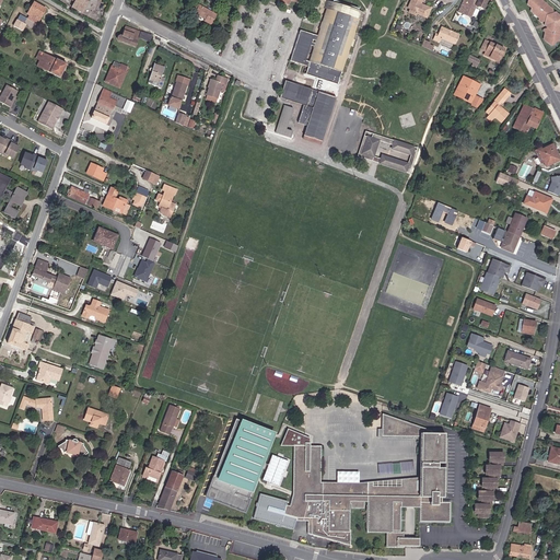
[(72,9),(82,14),(90,0),(69,0),(76,3),(72,9)]
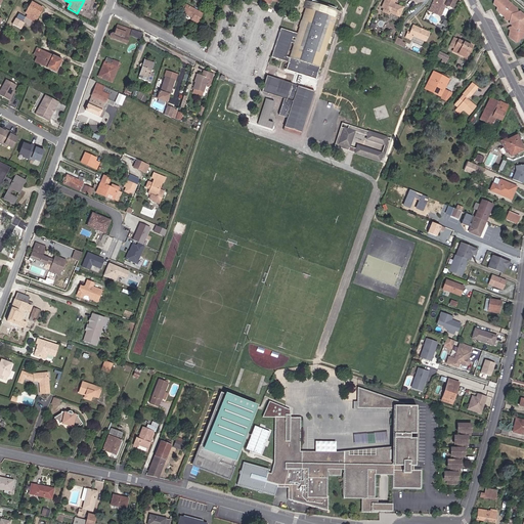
[(394,9),(392,8),(395,0),(385,0),(381,10),(383,10),(382,14),(389,17),(389,15),(397,19),(401,10),(394,8),(394,9)]
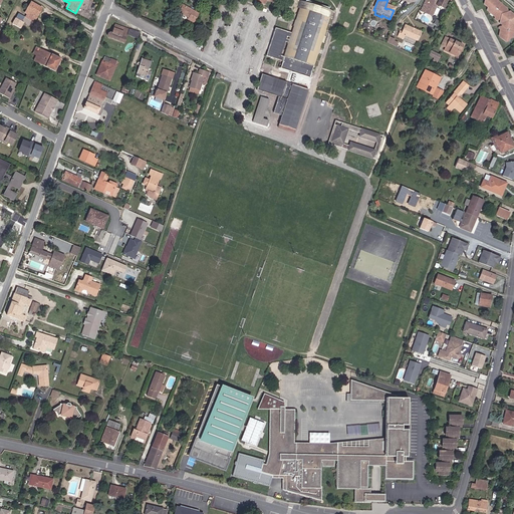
[(420,13),(430,18),(435,7),(441,10),(445,1),(443,0),(429,0),(428,4),(424,2),(420,13)]
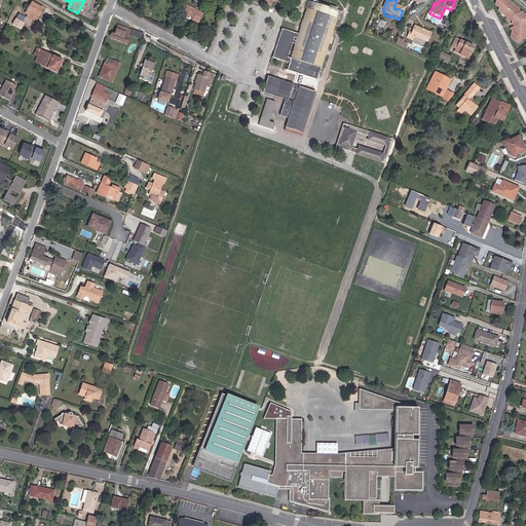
[(494,0),(494,1),(498,3),(497,6),(506,14),(505,16),(508,19),(515,15),(516,20),(510,22),(509,25),(511,27),(510,33),(517,39),(520,37),(520,35),(521,34),(523,36),(525,34),(525,32),(525,31),(525,11),(522,8),(520,8),(519,5),(512,0),(494,0)]
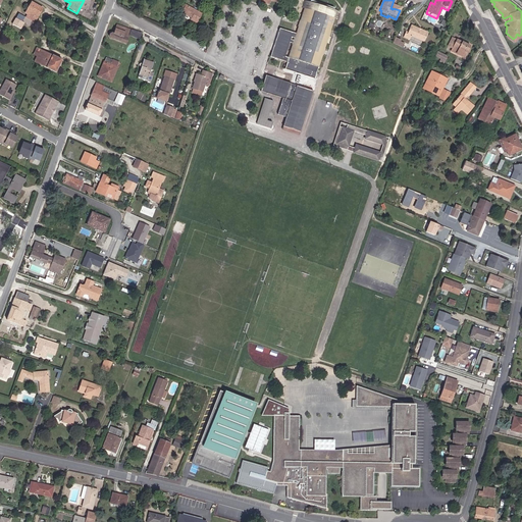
[(314,80),(318,68),(329,34),(337,11),(335,10),(311,2),(307,3),(305,9),(297,34),(288,61),(286,62),(284,69),(314,80)]
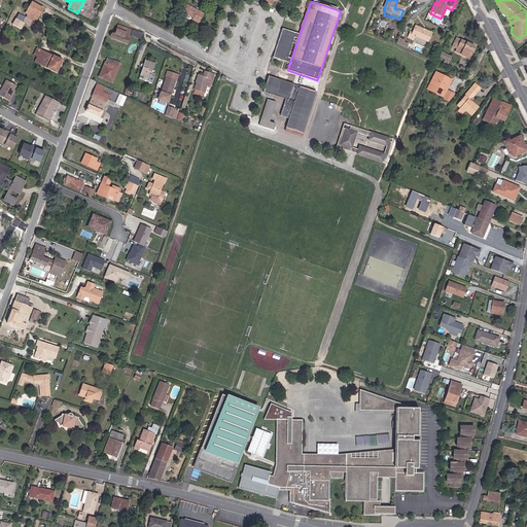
[(26,21),(34,26),(42,11),(31,5),(27,12),(30,13),(28,18),(26,21)]
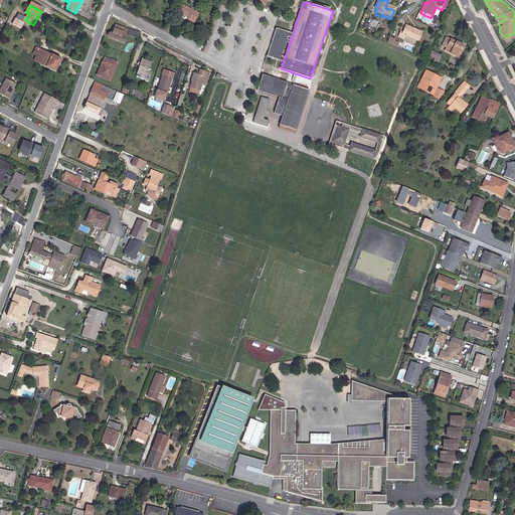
[(192,21),(196,14),(180,5),(179,6),(176,12),(185,17),(185,18),(192,21)]
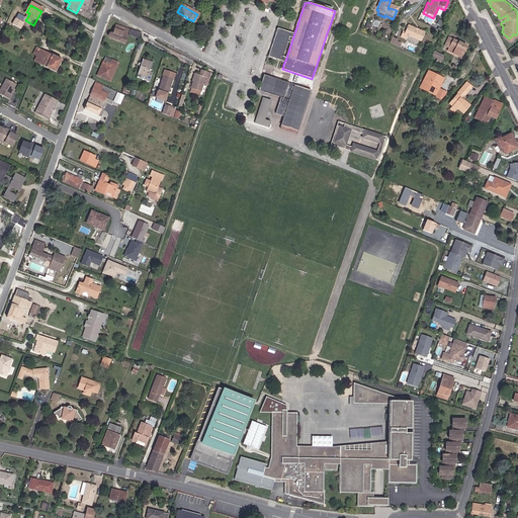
[(318,68),(337,11),(335,11),(316,68),(318,68)]
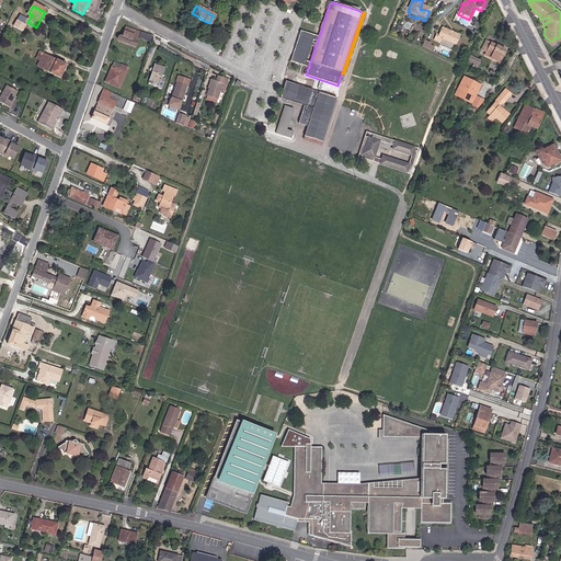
[(312,33),(301,30),(292,60),(309,66),(319,36),(312,33)]
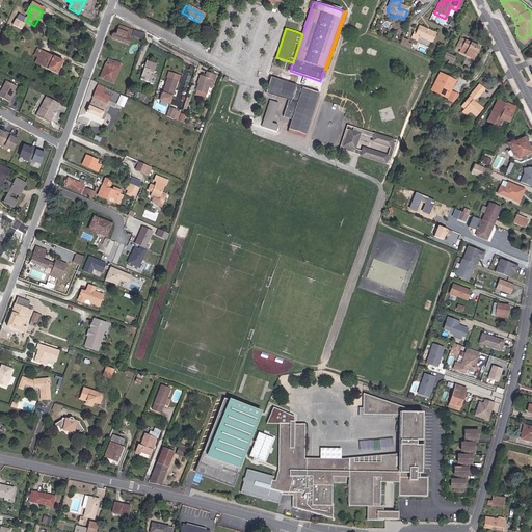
[(113,43),(128,47),(133,33),(120,29),(116,37),(114,36),(112,36),(111,40),(113,43)]
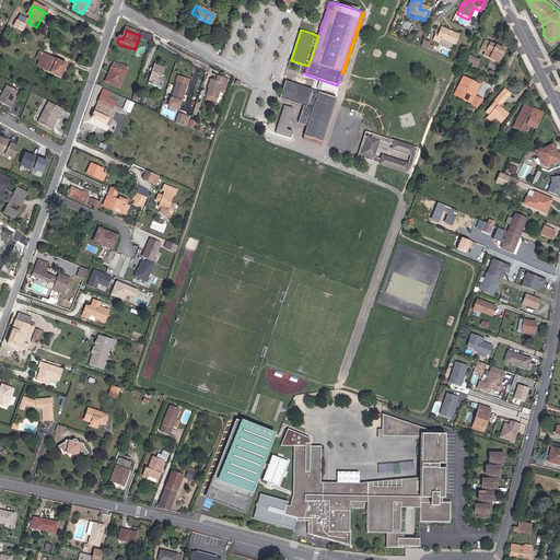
[(440,43),(454,49),(458,39),(440,31),(436,37),(436,39),(433,38),(431,44),(438,47),(440,43)]
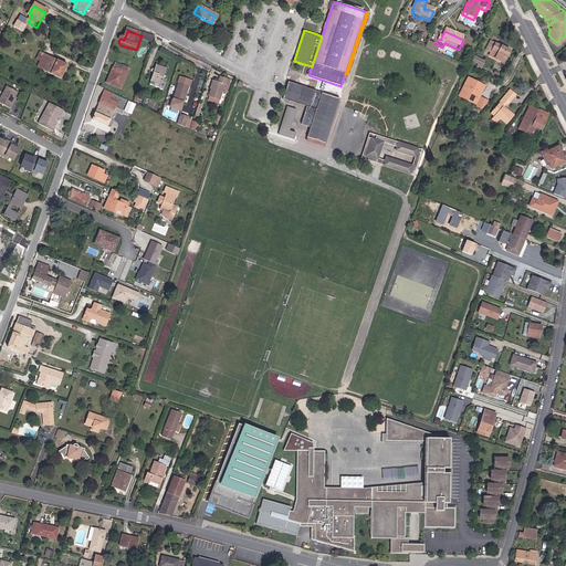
[(152,44),(154,38),(144,35),(142,42),(152,44)]
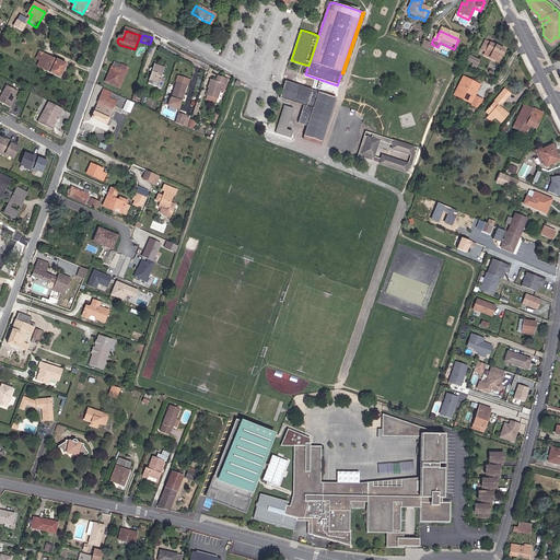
[(431,54),(432,49),(428,47),(429,45),(422,43),(420,48),(431,54)]
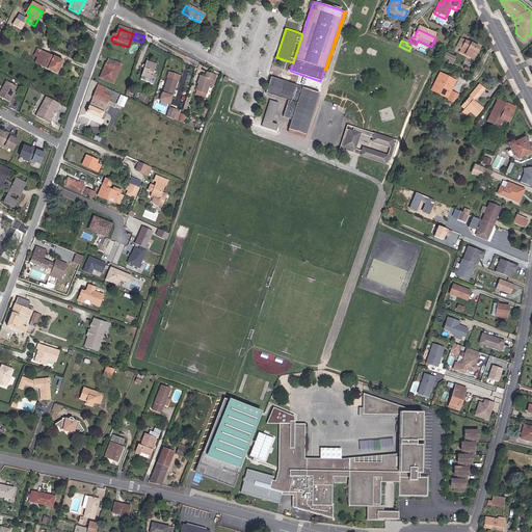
[(459,55),(472,61),(477,49),(464,43),(460,52),(459,55)]
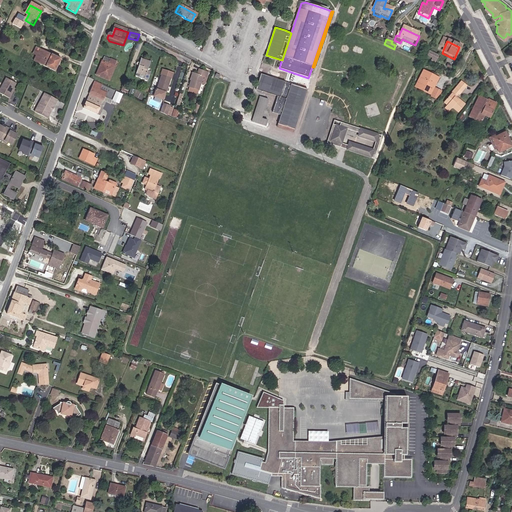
[(56,73),(62,60),(40,51),(35,63),(56,73)]
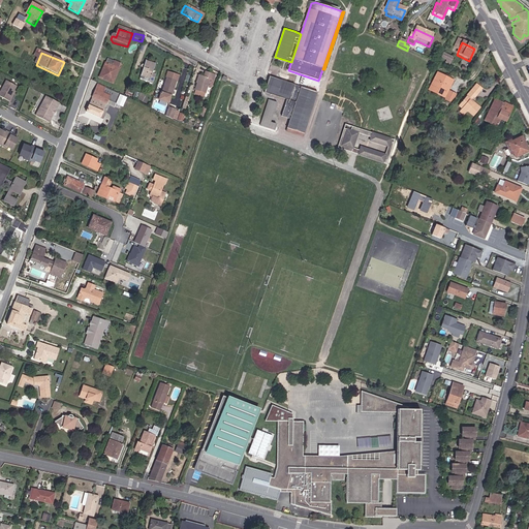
[(449,66),(453,60),(450,59),(443,56),(440,61),(448,64),(448,65),(449,66)]
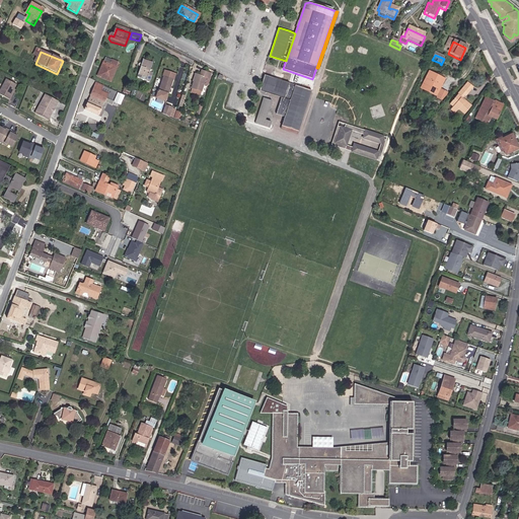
[(100,78),(112,83),(120,65),(114,62),(112,67),(104,64),(101,69),(104,70),(100,78)]
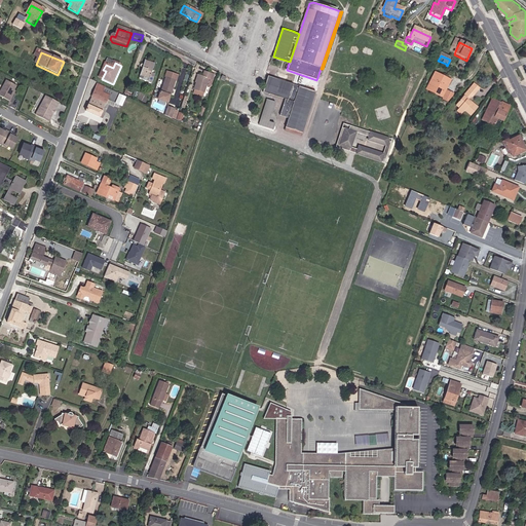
[(155,79),(152,77),(156,69),(146,65),(141,79),(150,82),(149,85),(152,87),(155,79)]
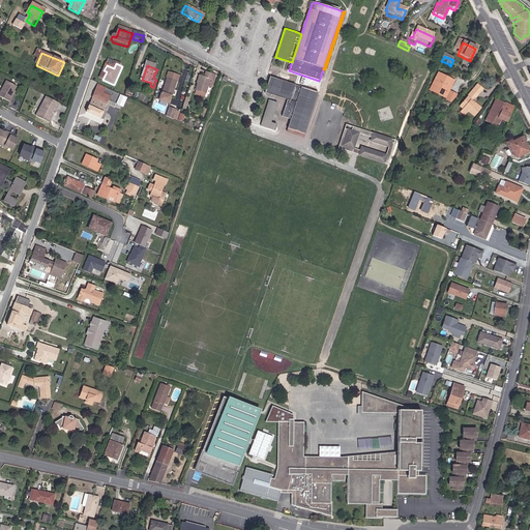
[(207,88),(212,89),(215,76),(205,72),(204,79),(201,78),(198,85),(197,85),(195,92),(205,94),(207,88)]
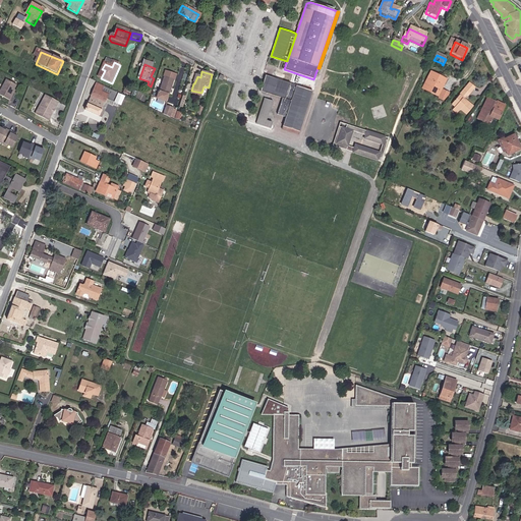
[(165,77),(173,81),(175,75),(167,72),(165,77)]
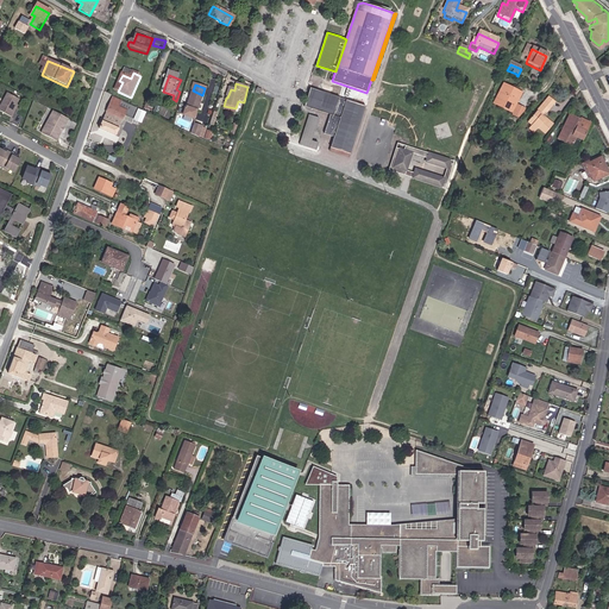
[(515,104),(516,105),(521,95),(503,87),(498,96),(501,96),(496,105),(512,112),(510,114),(510,117),(516,120),(521,114),(522,111),(514,107),(515,104)]
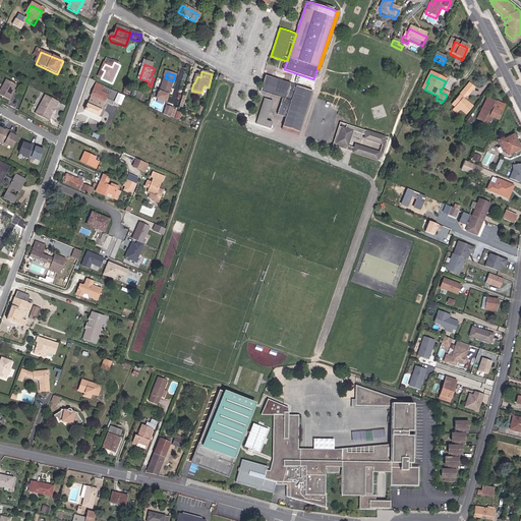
[(276,115),(286,118),(282,130),(298,135),(312,93),(264,76),(258,91),(282,99),(276,115)]
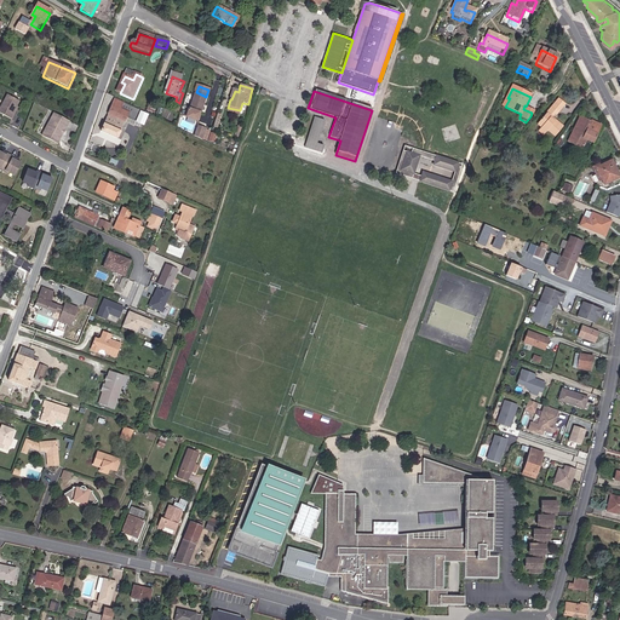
[(202,105),(204,107),(206,97),(196,92),(189,109),(199,113),(202,105)]
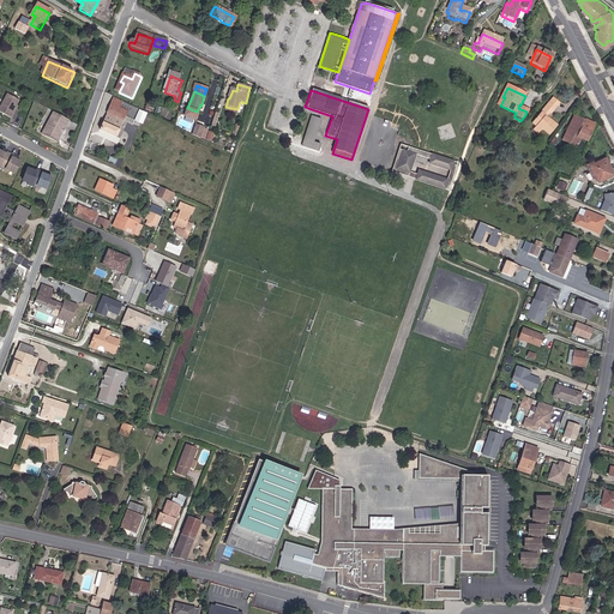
[(13,114),(17,109),(19,103),(7,97),(0,110),(0,114),(12,121),(16,115),(13,114)]
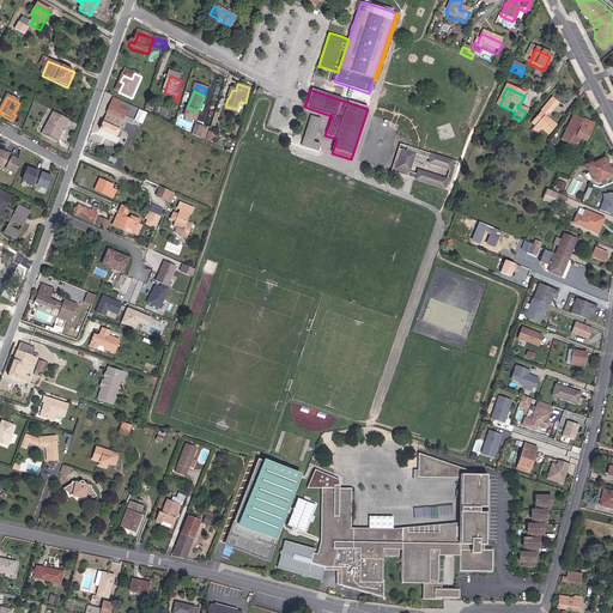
[(99,131),(116,138),(127,115),(134,119),(138,109),(114,98),(99,131)]
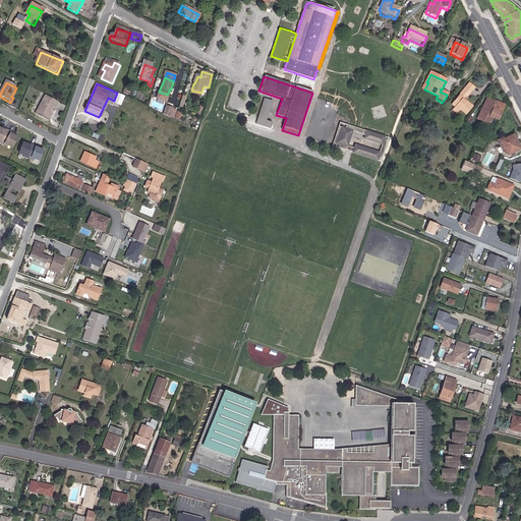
[(471,94),(476,89),(470,83),(465,89),(471,94)]
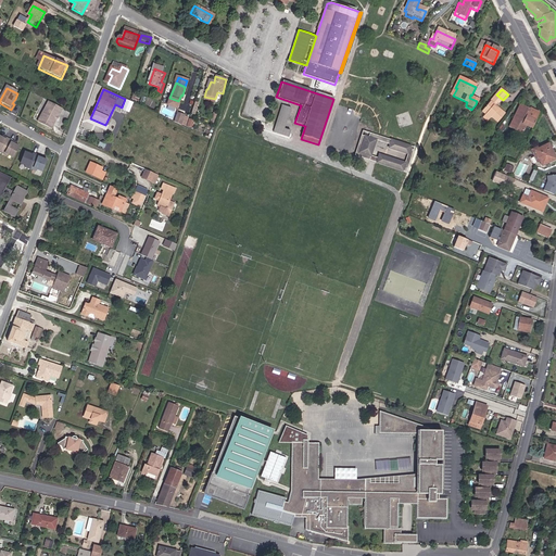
[(498,124),(506,115),(500,109),(498,111),(494,108),(498,102),(500,103),(503,100),(496,95),(482,112),(487,116),(483,119),(488,123),(492,118),(498,124)]
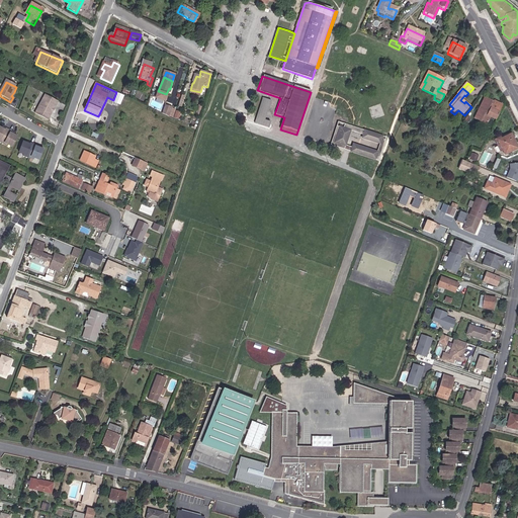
[(434,97),(435,95),(422,89),(421,91),(434,97)]
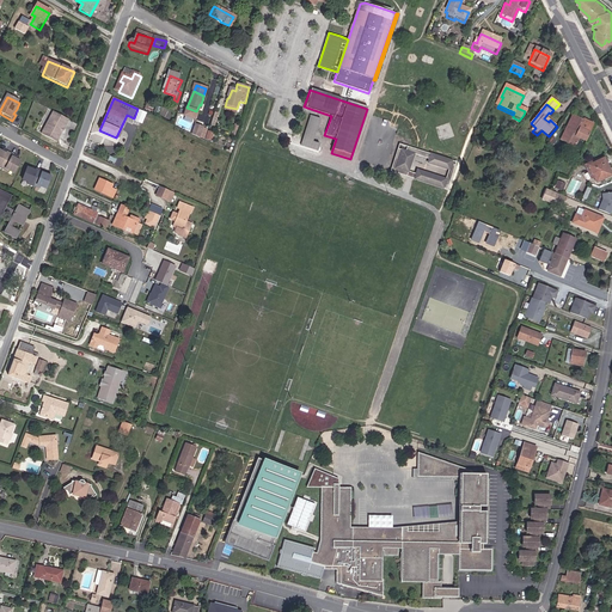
[(134,120),(144,123),(147,111),(139,108),(134,120)]
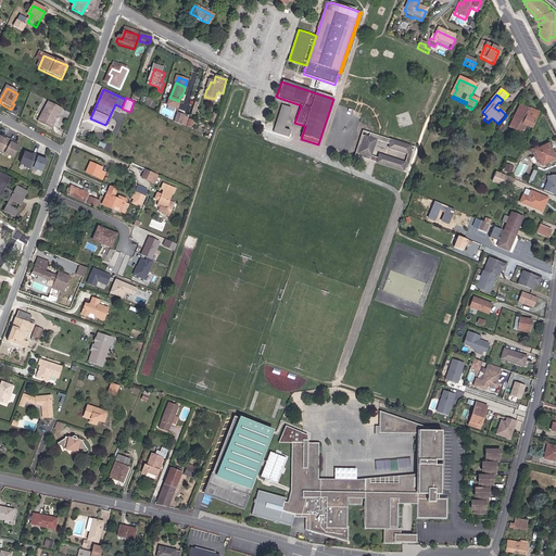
[(62,110),(49,103),(38,124),(52,131),(57,124),(54,123),(55,123),(54,121),(55,118),(58,117),(62,110)]
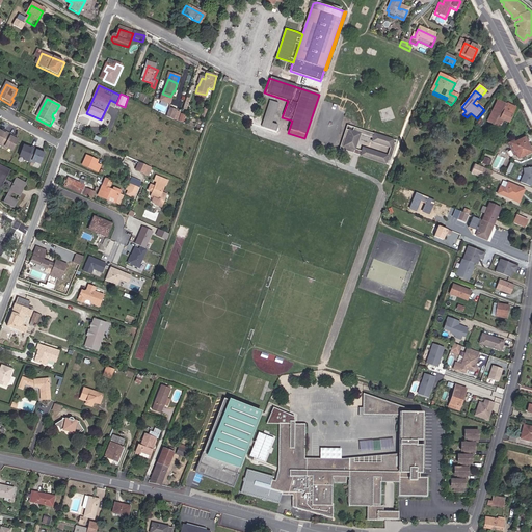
[(509,122),(516,108),(500,99),(487,120),(500,127),(504,118),(509,122)]
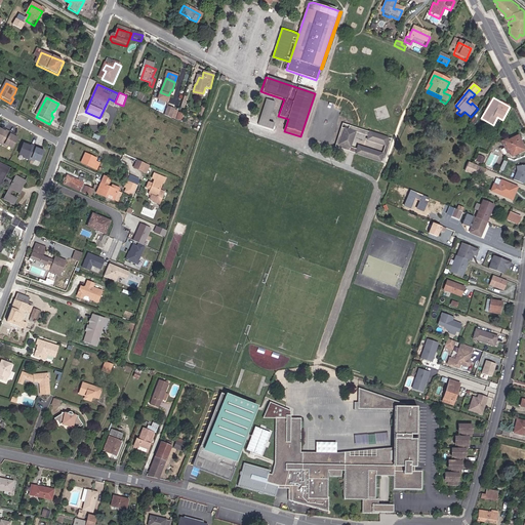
[(268,121),(275,103),(266,99),(257,124),(271,129),(274,123),(268,121)]
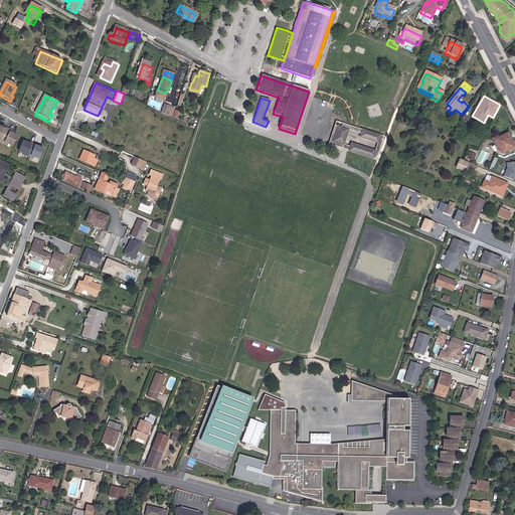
[(58,102),(57,102),(53,109),(51,110),(50,112),(51,114),(50,114),(52,115),(58,102)]
